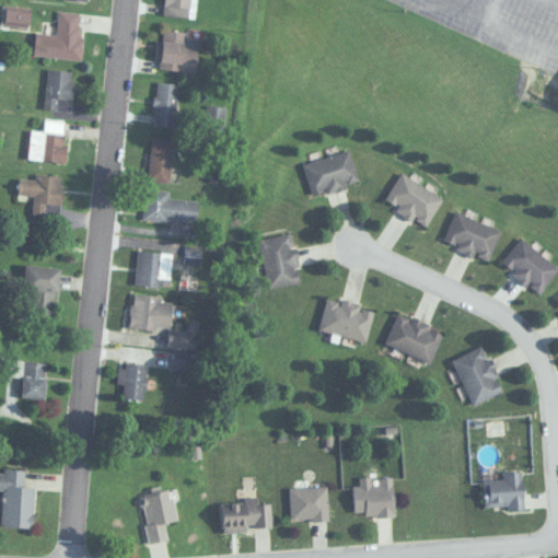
[(195,16),(195,0),(166,0),(166,16),(195,16)]
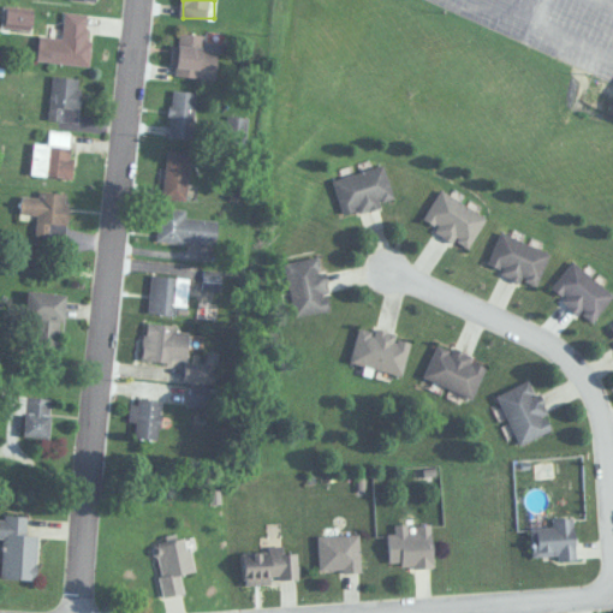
[(5,29),(34,31),(35,12),(7,10),(5,29)]
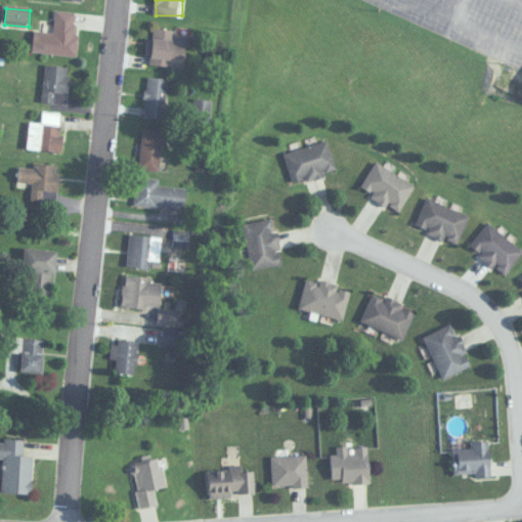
[(77,11),(54,11),(54,32),(33,31),(32,53),(76,55),(77,11)]
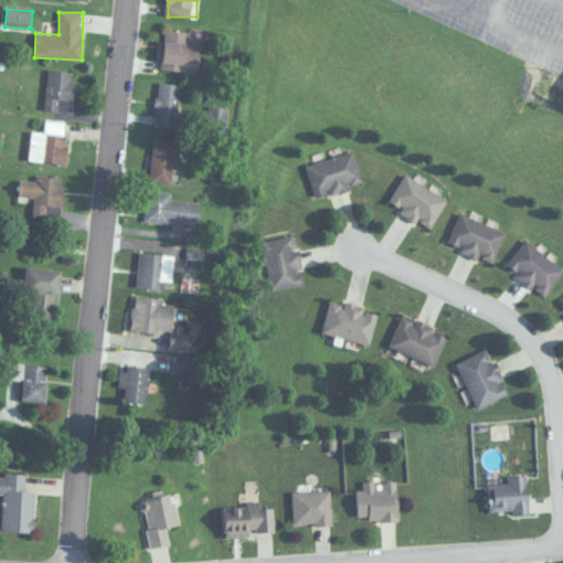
[(162,70),(200,72),(201,43),(189,42),(189,31),(166,30),(162,70)]
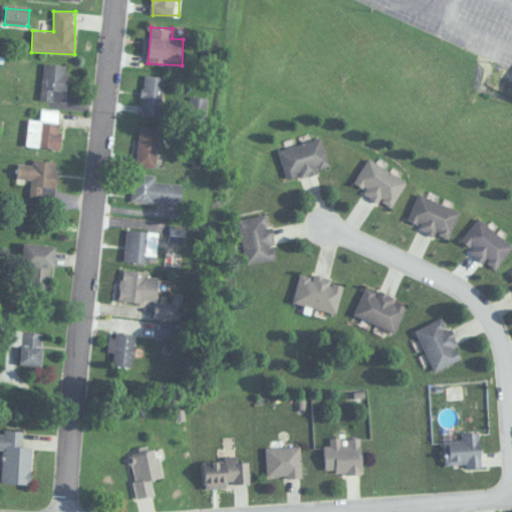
[(67,102),(67,64),(41,64),(41,102),(67,102)]
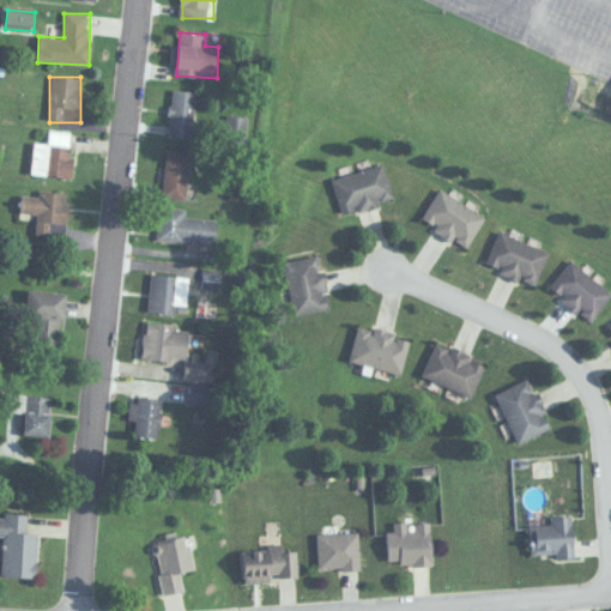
[(194,137),(195,91),(170,90),(169,137),(194,137)]
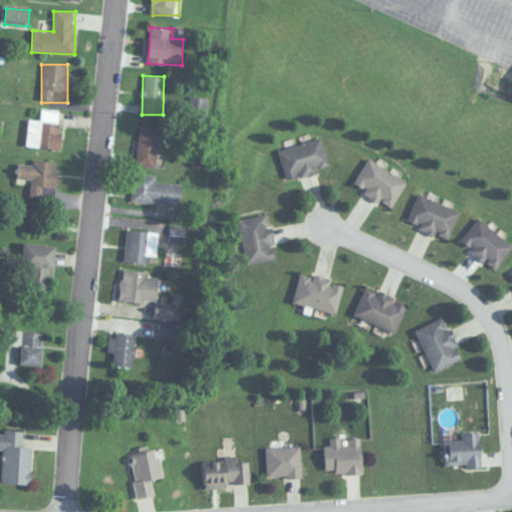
[(41,119),(26,119),(26,148),(59,148),(59,110),(41,110),(41,119)]
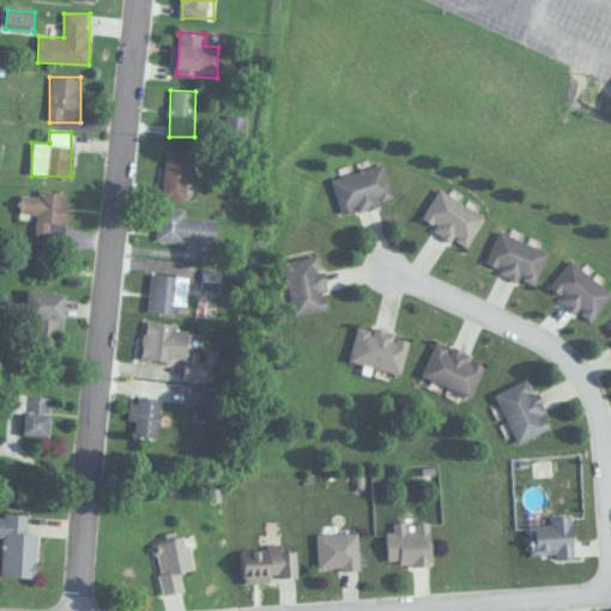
[(192,152),(167,150),(163,198),(187,200),(192,152)]
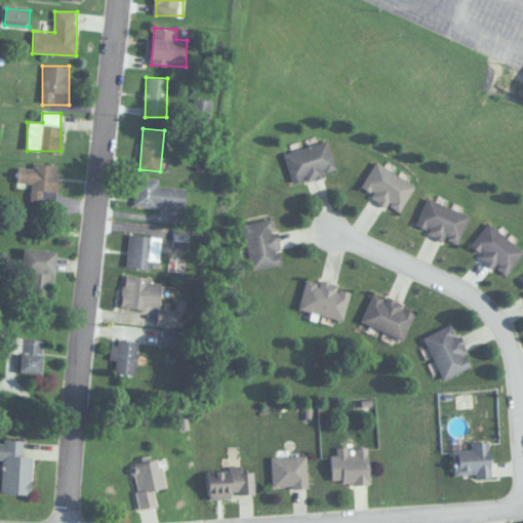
[(285,154),(294,185),(337,172),(328,142),(285,154)]
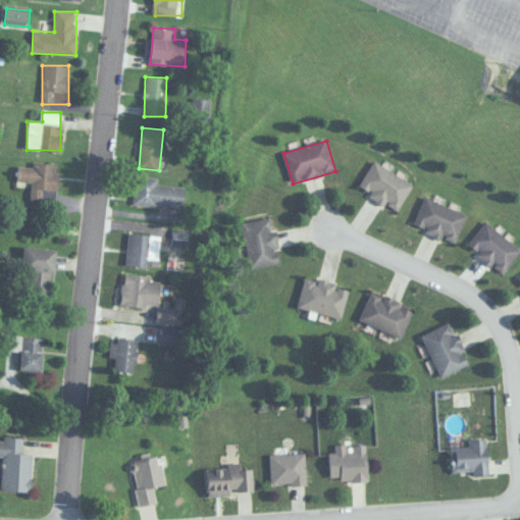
[(358,190),(399,212),(414,185),(373,161),(358,190)]
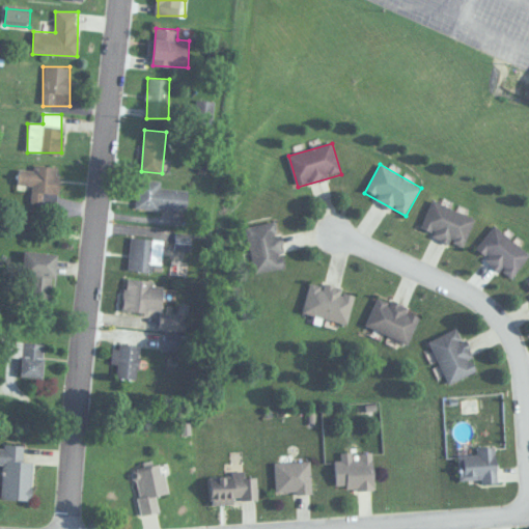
[(60,167),(33,165),(33,169),(19,168),(18,185),(33,186),(32,206),(58,207),(60,167)]
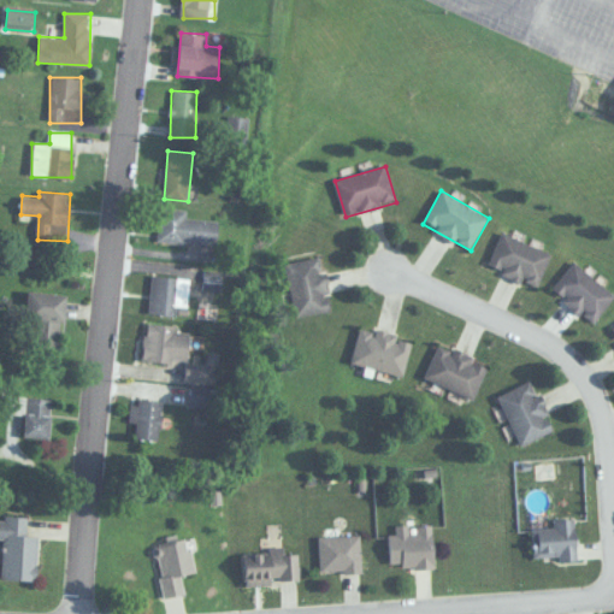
[(187,210),(158,208),(157,242),(218,244),(219,220),(187,219),(187,210)]
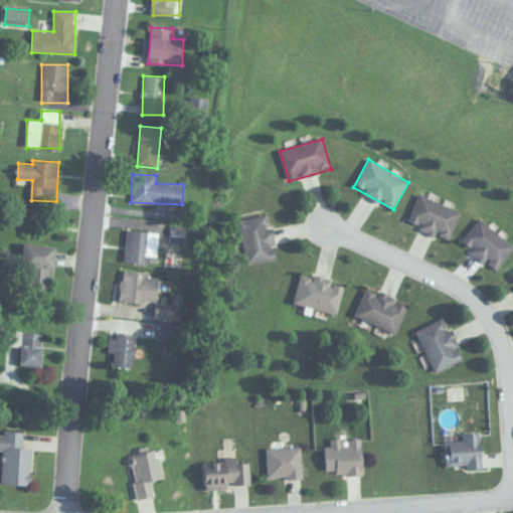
[(419,194),(407,223),(449,240),(462,212),(419,194)]
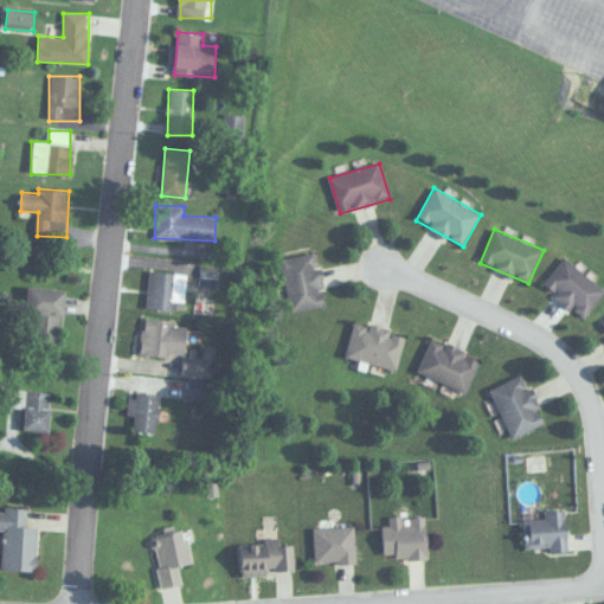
[(282,259),(290,312),(327,306),(317,254),(282,259)]
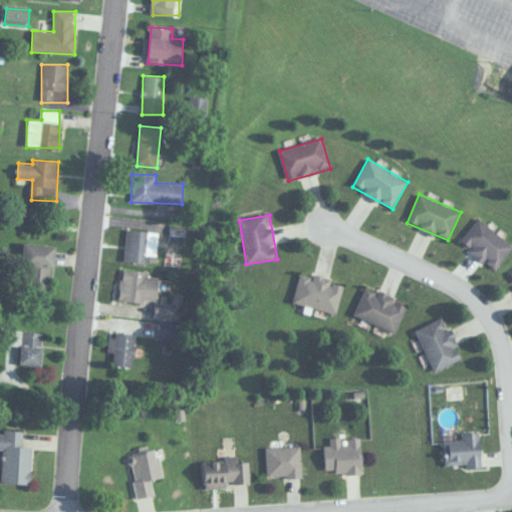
[(511,245),(479,218),(459,242),(494,271),(511,250),(511,245)]
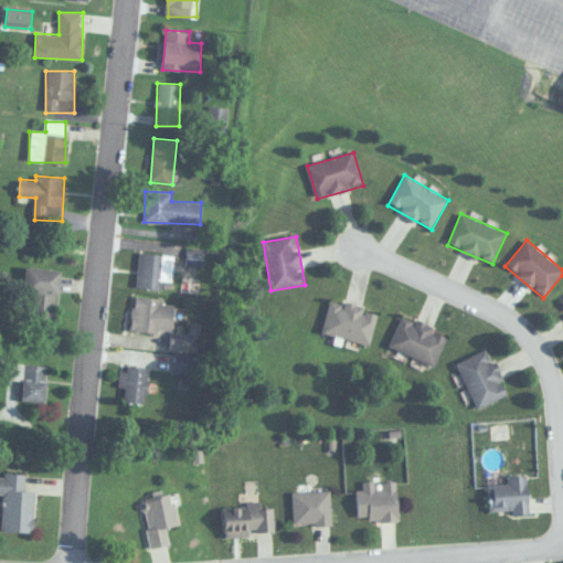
[(137,253),(135,288),(165,290),(165,283),(174,283),(177,255),(137,253)]
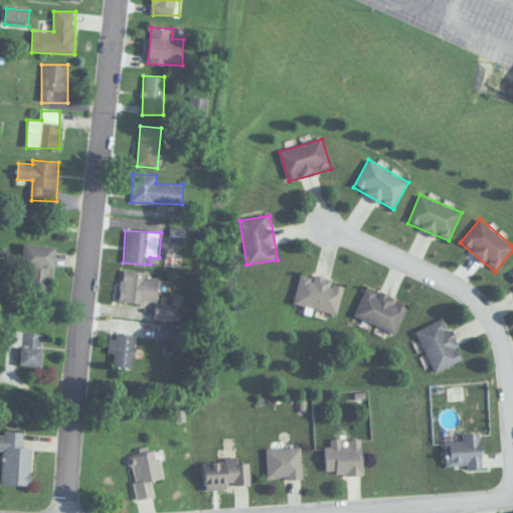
[(55,245),(25,244),(23,292),(54,293),(55,245)]
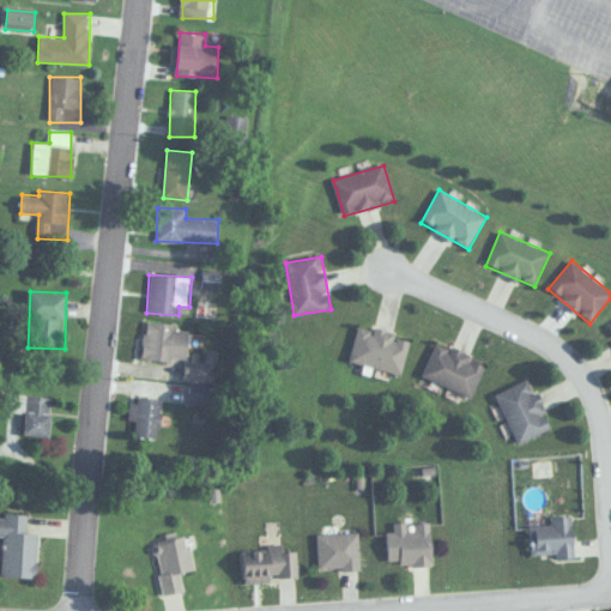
[(144,358),(187,362),(189,327),(147,324),(144,358)]
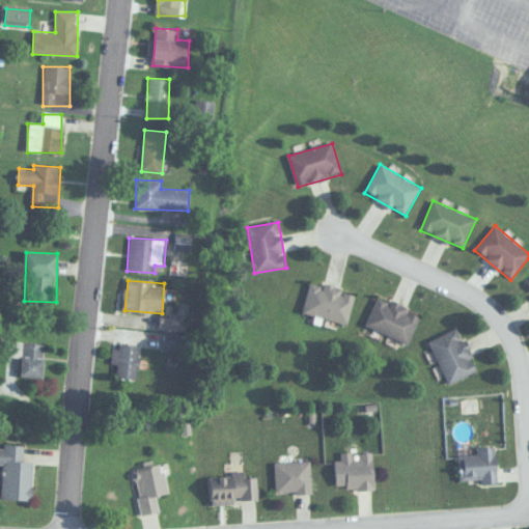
[(349,324),(356,293),(310,282),(303,313),(349,324)]
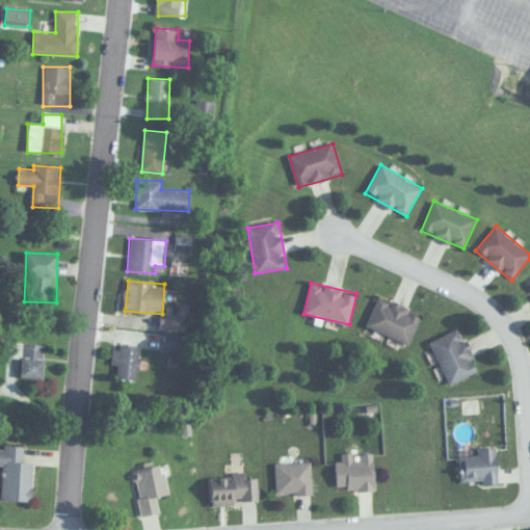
[(366,327),(409,344),(422,314),(378,297),(366,327)]
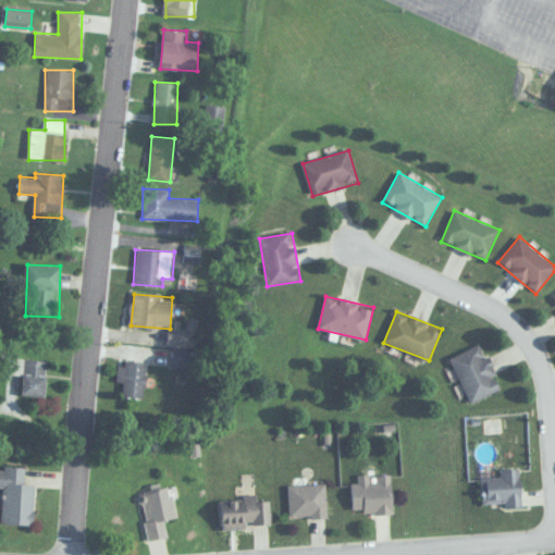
[(187,332),(169,332),(169,345),(187,345),(187,332)]
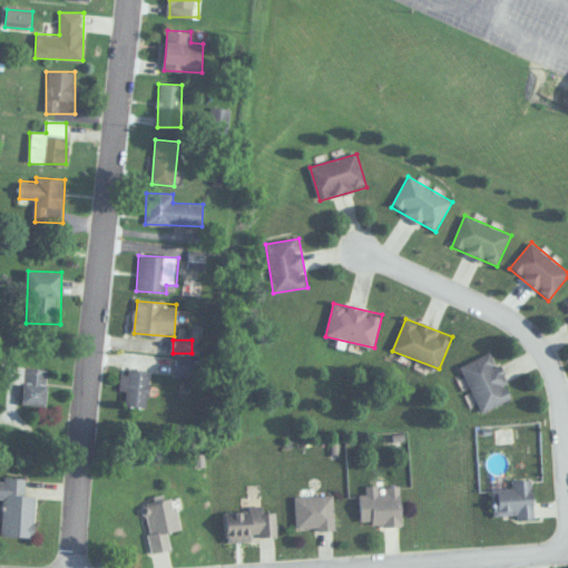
[(512,400),(493,353),(462,365),(481,412),(512,400)]
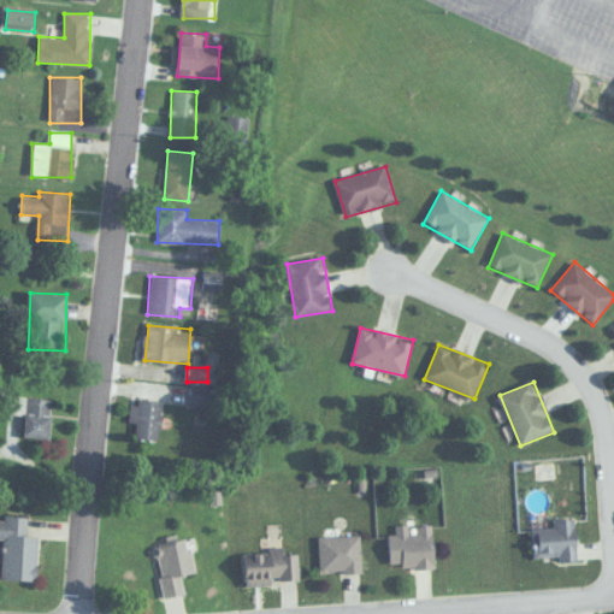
[(52,397),(17,397),(17,415),(24,415),(24,437),(52,437),(52,397)]
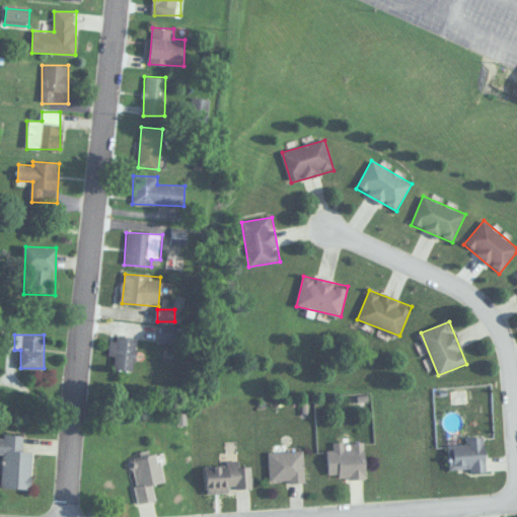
[(136,338),(109,338),(109,356),(116,356),(116,370),(136,370),(136,338)]
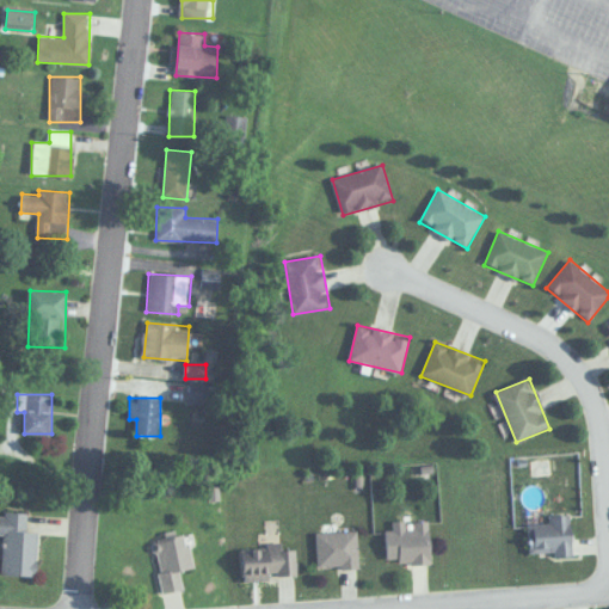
[(38,533),(28,533),(28,514),(0,512),(0,535),(5,536),(4,576),(38,577),(38,533)]
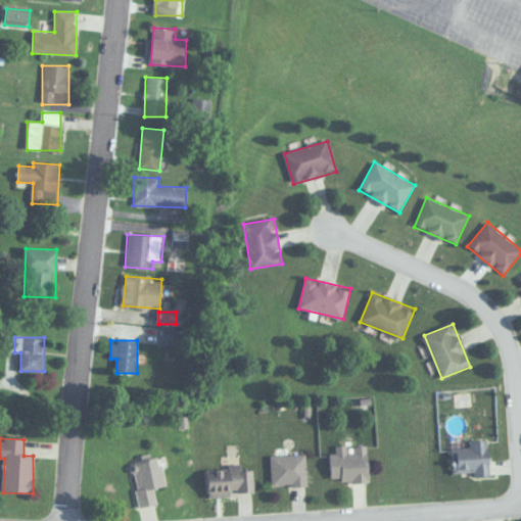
[(491,475),(491,441),(471,441),(471,448),(454,450),(455,476),(491,475)]
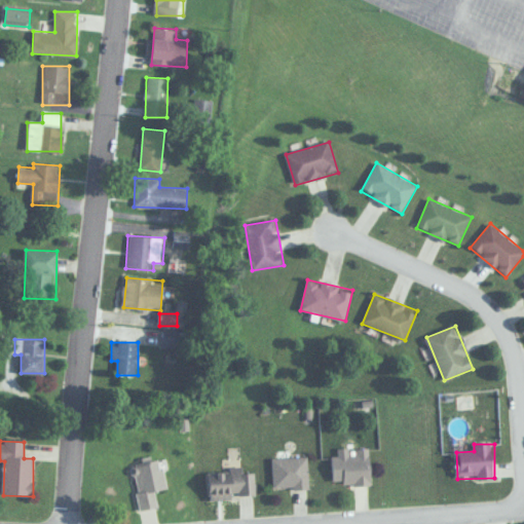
[(372,485),(371,449),(334,450),(334,486),(372,485)]
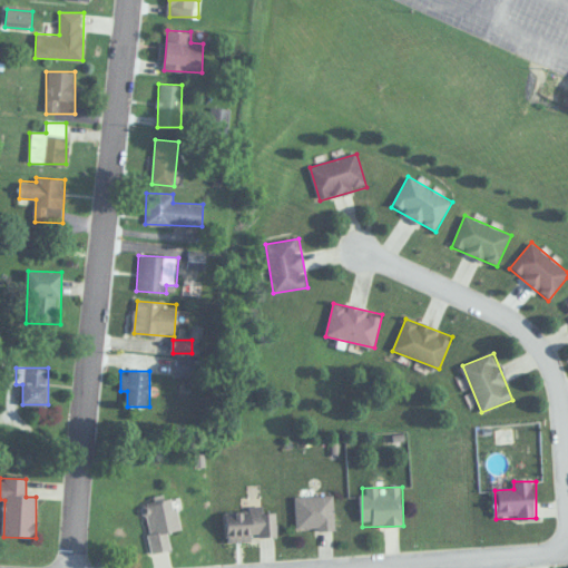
[(335,530),(334,497),(296,497),(296,531),(335,530)]
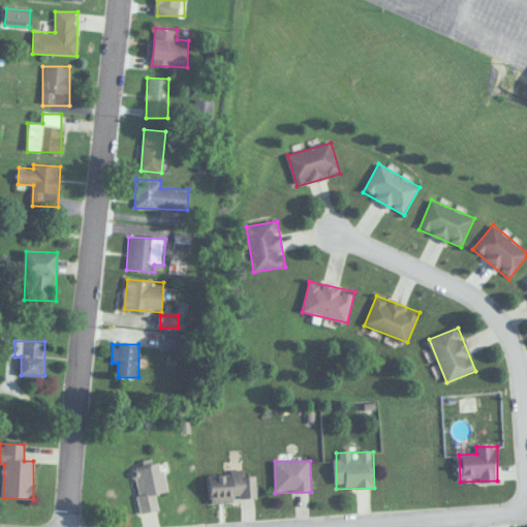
[(167,493),(165,464),(134,467),(138,514),(159,512),(157,494),(167,493)]
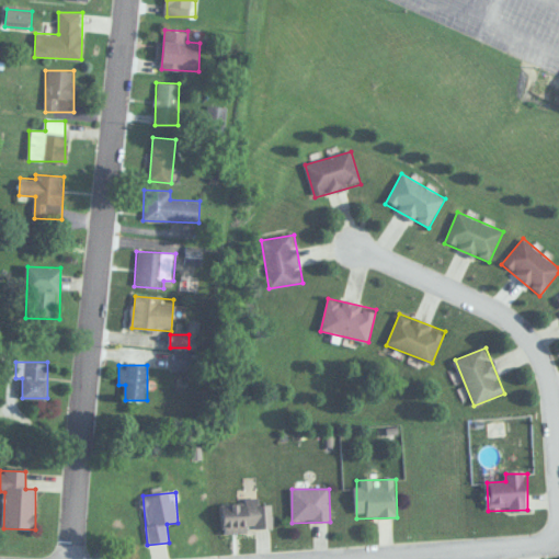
[(273,531),(273,504),(260,505),(260,501),(224,502),(224,532),(273,531)]
